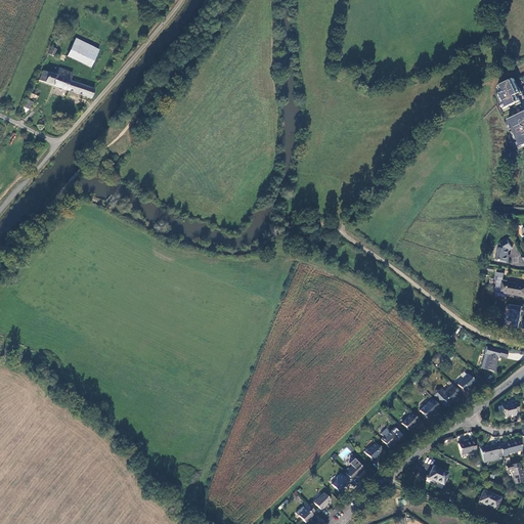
[(67,55),(89,67),(97,50),(76,39),(67,55)]
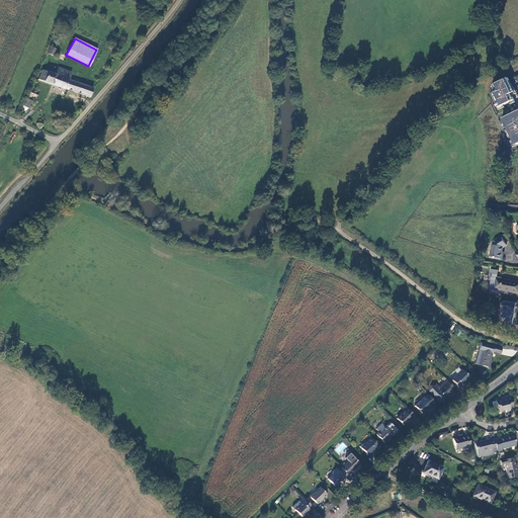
[(90,98),(93,89),(69,80),(72,72),(58,68),(57,71),(44,66),(41,71),(40,71),(37,79),(90,98)]
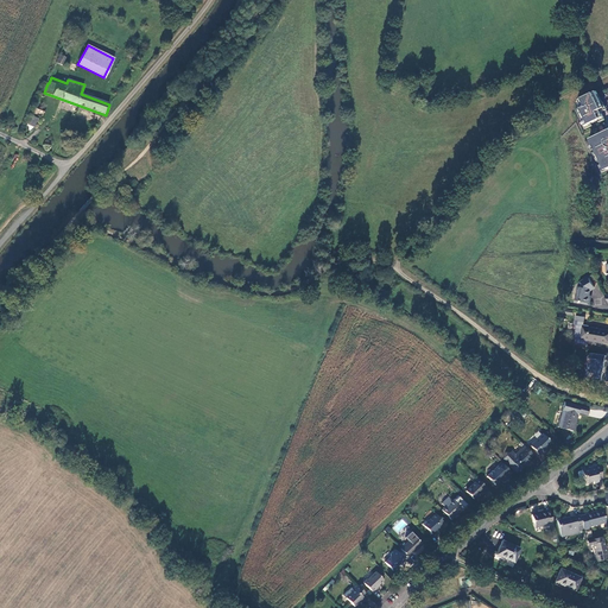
[(606,108),(597,92),(580,100),(582,103),(580,105),(582,109),(578,111),(587,126),(605,118),(601,111),(606,108)]
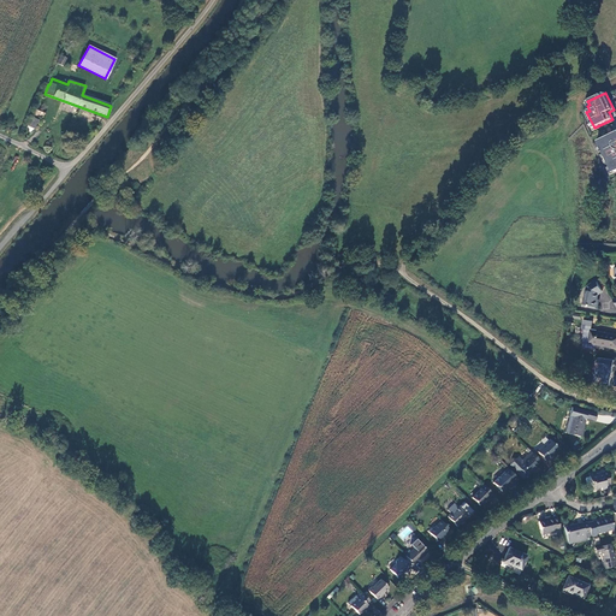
[(42,111),(29,107),(27,114),(40,118),(42,111)]
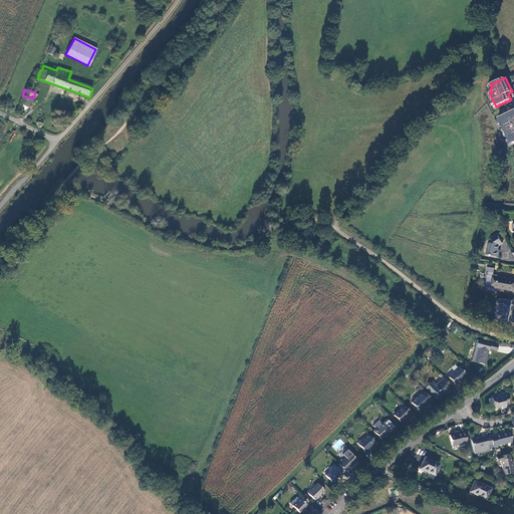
[(513,109),(499,117),(512,144),(513,143),(513,109)]
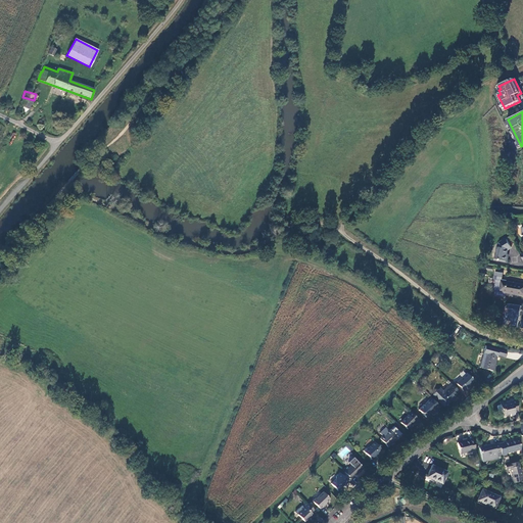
[(511,245),(507,238),(500,241),(498,245),(497,245),(495,256),(501,257),(500,259),(507,262),(508,256),(507,255),(508,247),(511,245)]
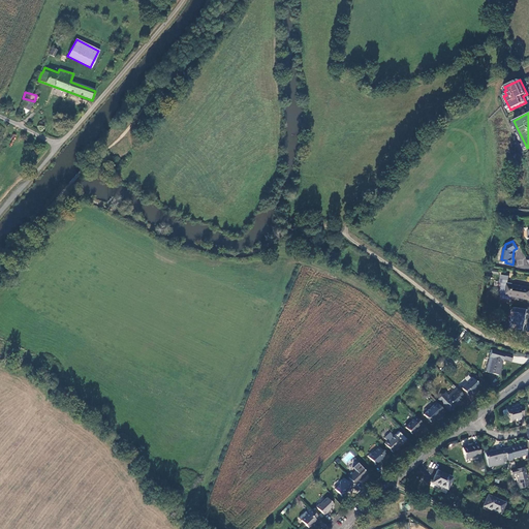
[(509,277),(502,276),(501,283),(503,283),(502,285),(507,286),(508,284),(509,277)]
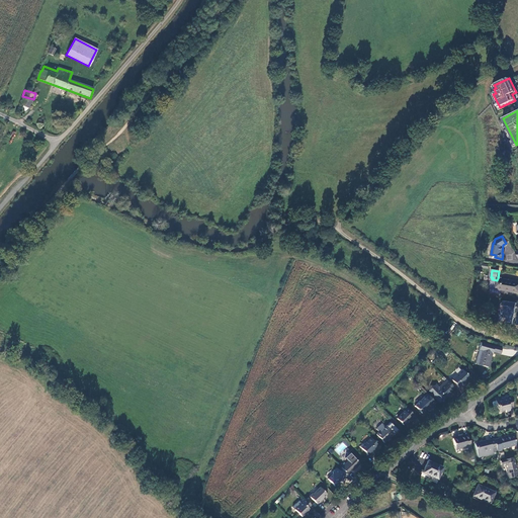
[(517,292),(517,281),(498,278),(497,280),(492,279),(491,288),(491,290),(491,292),(492,292),(496,293),(496,292),(502,293),(502,290),(517,292)]
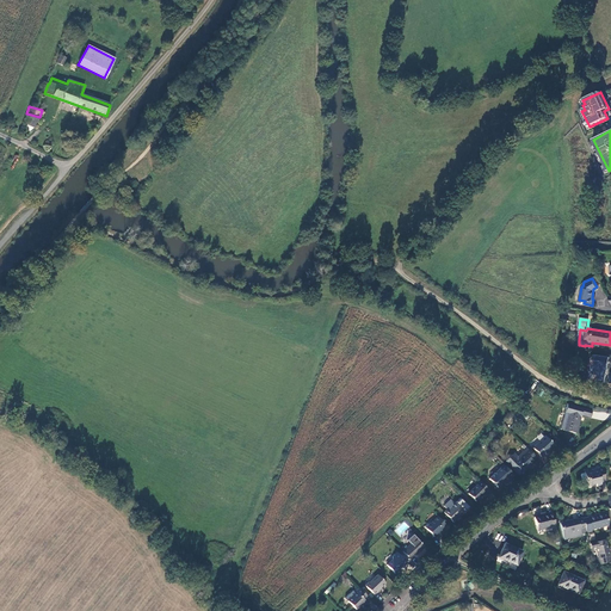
[(591,358),(588,378),(604,381),(606,359),(591,358)]
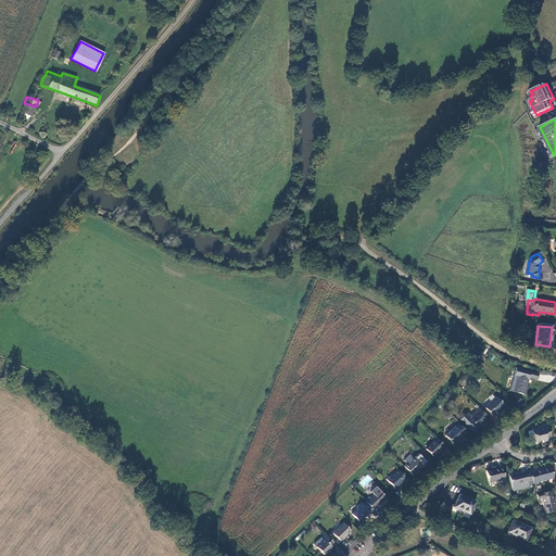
[(529,378),(530,373),(516,368),(509,392),(523,395),(529,378)]
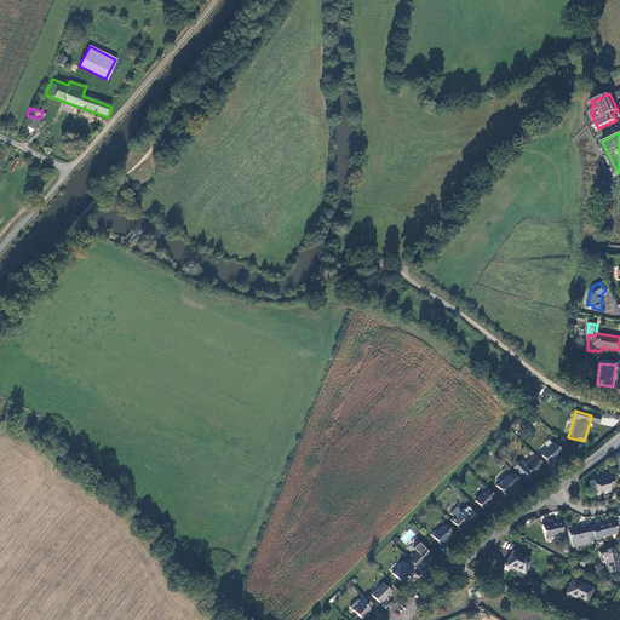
[(619,420),(619,415),(603,412),(601,424),(616,428),(618,420),(619,420)]
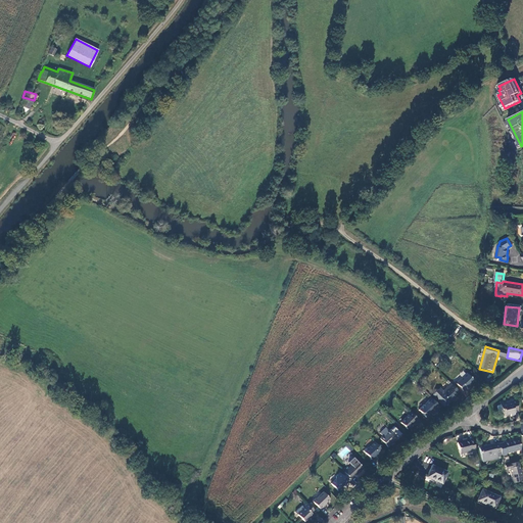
[(473,381),(466,374),(456,384),(463,391),(466,388),(467,389),(470,385),(469,384),(473,381)]
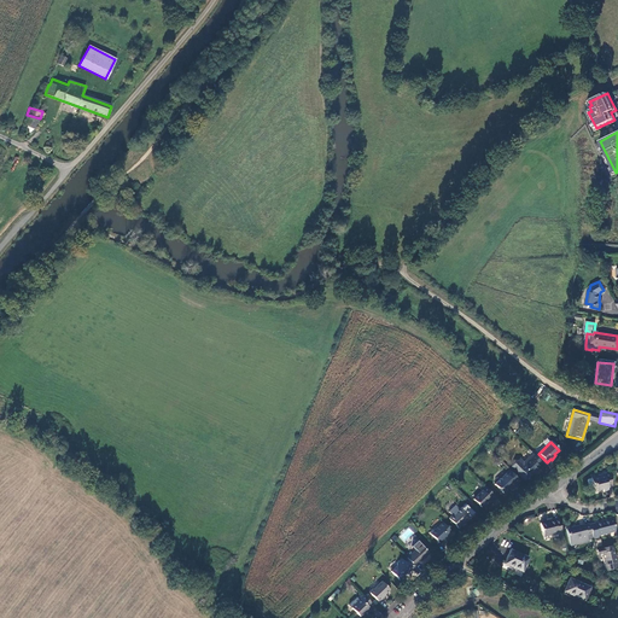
[(536,466),(541,461),(532,453),(529,458),(530,460),(524,466),(518,460),(512,466),(525,481),(531,473),(537,467),(536,466)]
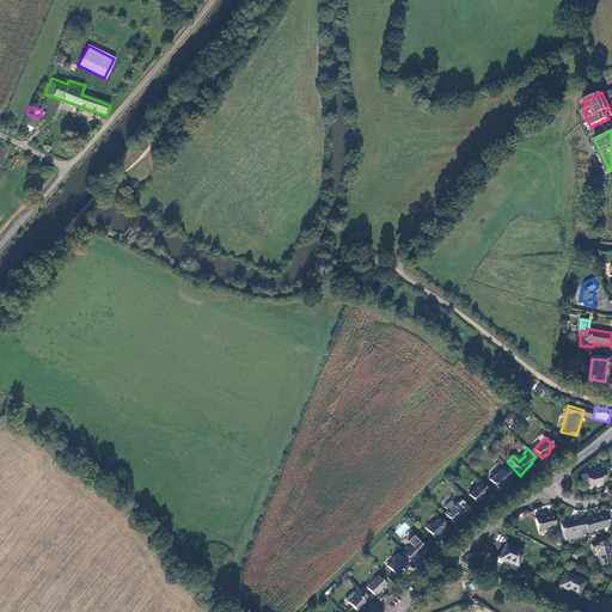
[(510,479),(514,476),(502,464),(499,467),(500,469),(496,472),(494,472),(488,478),(499,488),(502,484),(505,482),(506,483),(510,479)]
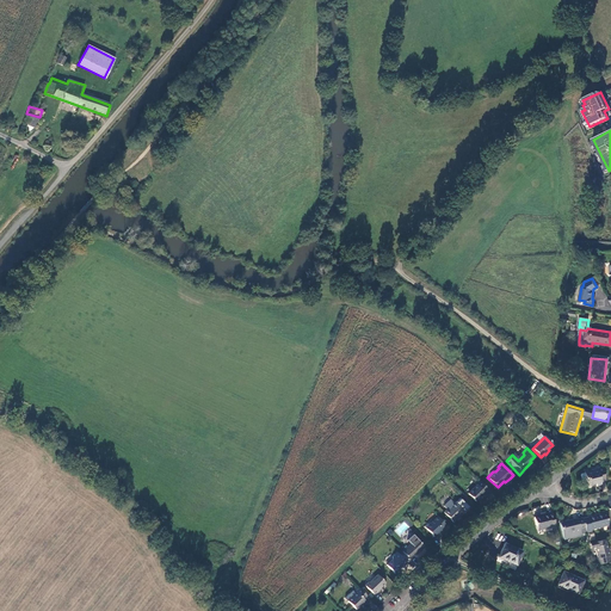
[(600,481),(605,481),(602,467),(585,471),(588,485),(596,483),(597,486),(602,485),(600,481)]
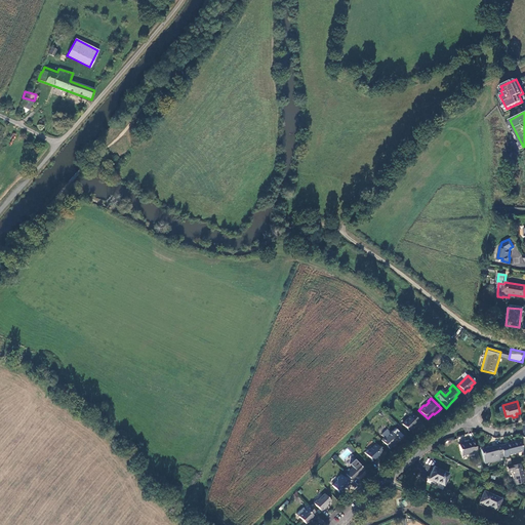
[(416,423),(419,420),(409,410),(406,413),(408,415),(401,423),(408,431),(412,427),(413,428),(417,425),(416,423)]
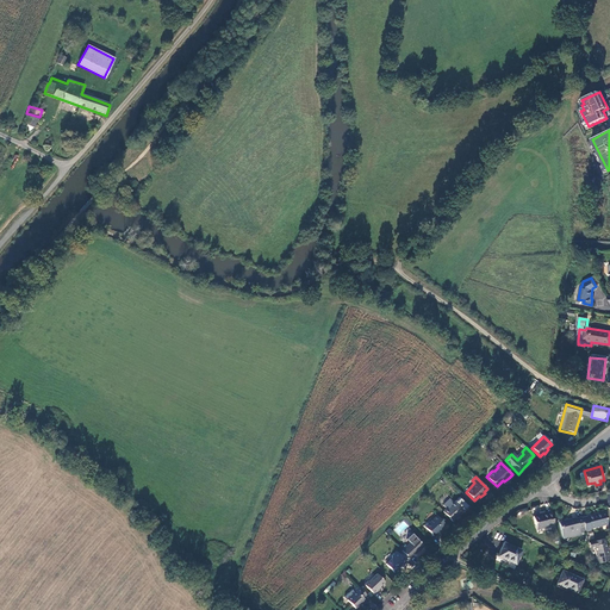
[(442,511),(452,521),(455,517),(454,517),(462,509),(455,502),(447,509),(446,508),(442,511)]
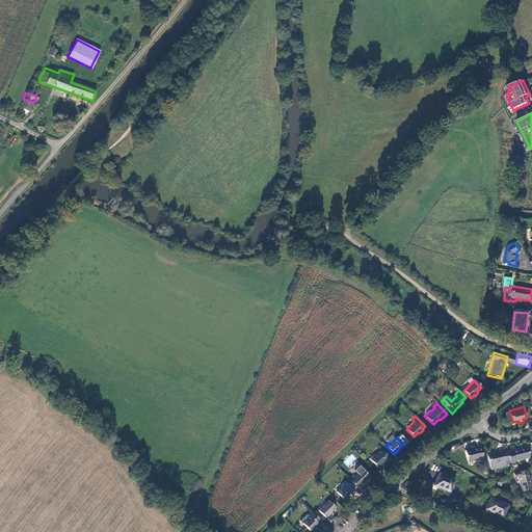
[(511,450),(507,451),(511,464),(515,463),(514,460),(530,457),(528,451),(529,451),(527,445),(524,446),(524,447),(511,450)]
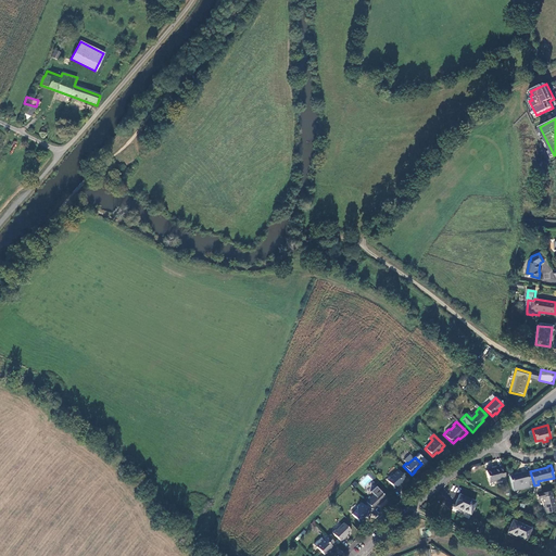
[(498,468),(497,466),(493,466),(494,468),(485,470),(489,482),(501,479),(502,483),(506,481),(502,467),(498,468)]
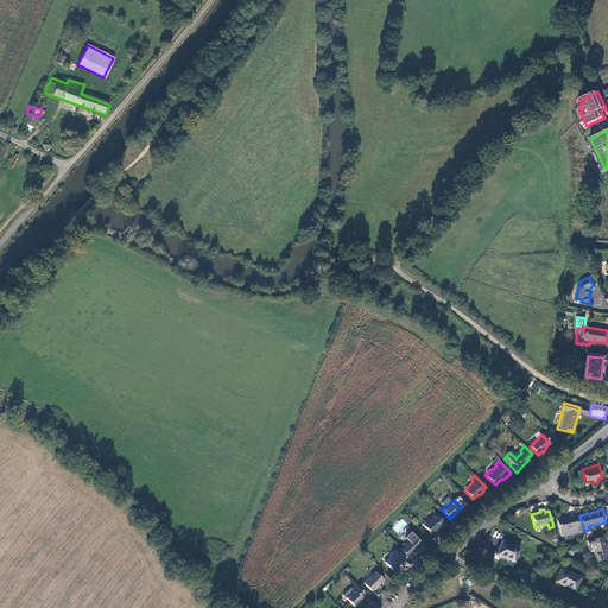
[(424,525),(434,536),(437,532),(437,531),(444,524),(436,514),(430,520),(428,521),(424,525)]
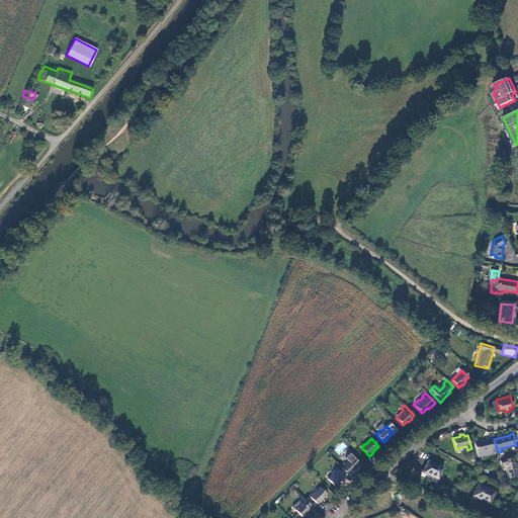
[(498,452),(494,439),(490,440),(490,439),(475,442),(479,458),(493,455),(493,453),(498,452)]
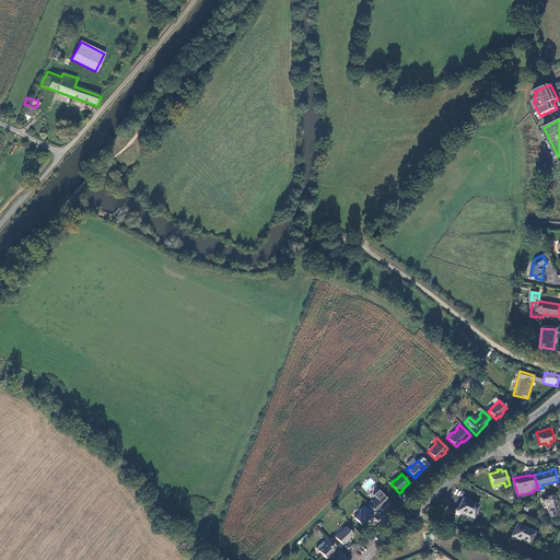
[(369,505),(376,513),(388,501),(378,490),(373,496),(376,499),(369,505)]
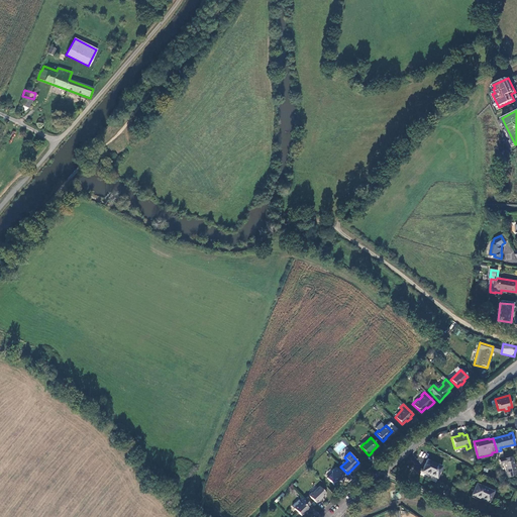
[(516,475),(512,456),(499,459),(500,463),(503,462),(507,477),(516,475)]
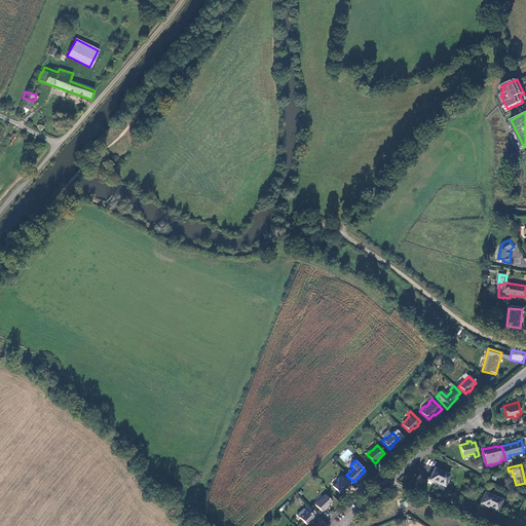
[(450,475),(435,467),(429,480),(445,486),(450,475)]
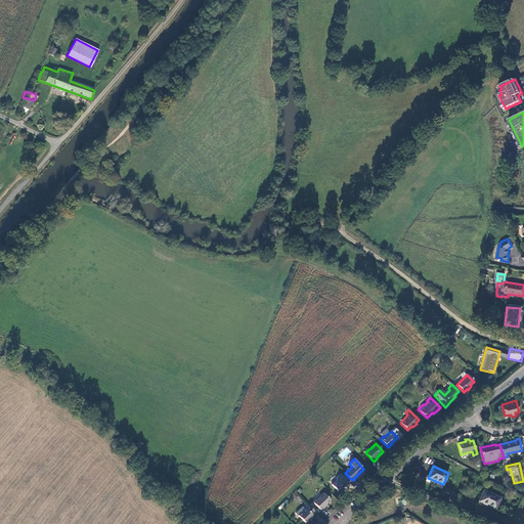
[(336,480),(331,484),(339,492),(346,485),(346,486),(349,483),(340,474),(337,477),(336,480)]
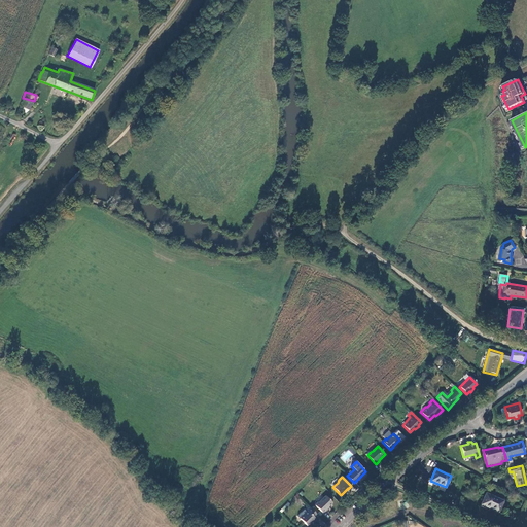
[(502,501),(486,493),(481,504),(497,512),(502,501)]
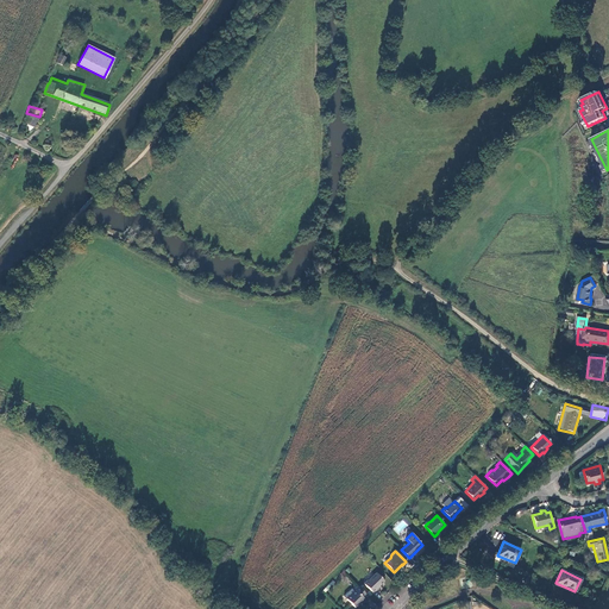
[(375,589),(383,581),(376,573),(368,581),(366,581),(364,583),(372,592),(376,589),(375,589)]
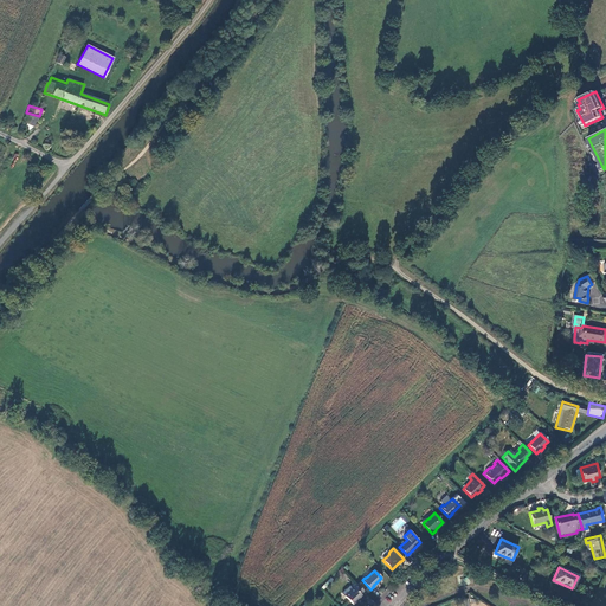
[(361,595),(365,592),(355,582),(352,585),(353,587),(346,595),(353,604),(359,599),(360,601),(363,598),(361,595)]
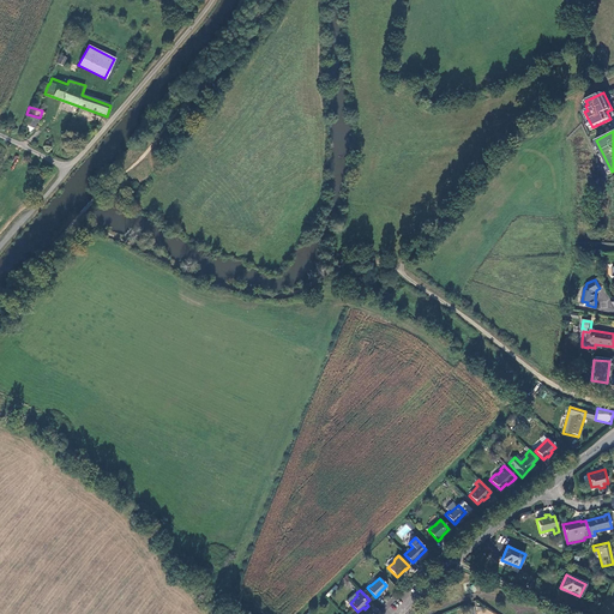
All buildings are outlined.
